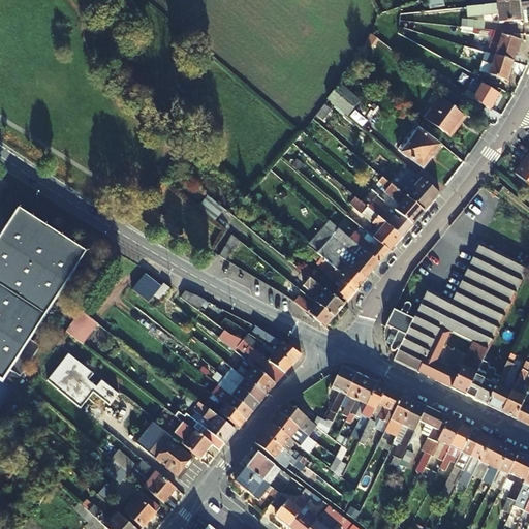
[(443,0),(428,0),(432,8),(446,5),(443,0)]
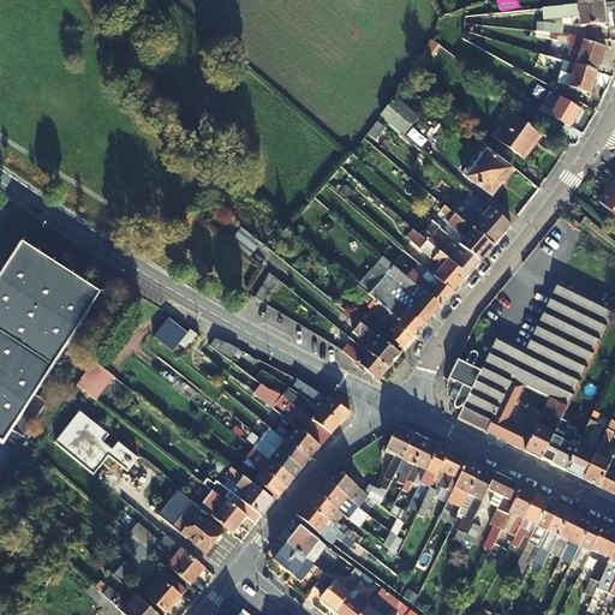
[(578,5),(542,9),(543,19),(579,16),(580,27),(604,24),(602,3),(578,5)]
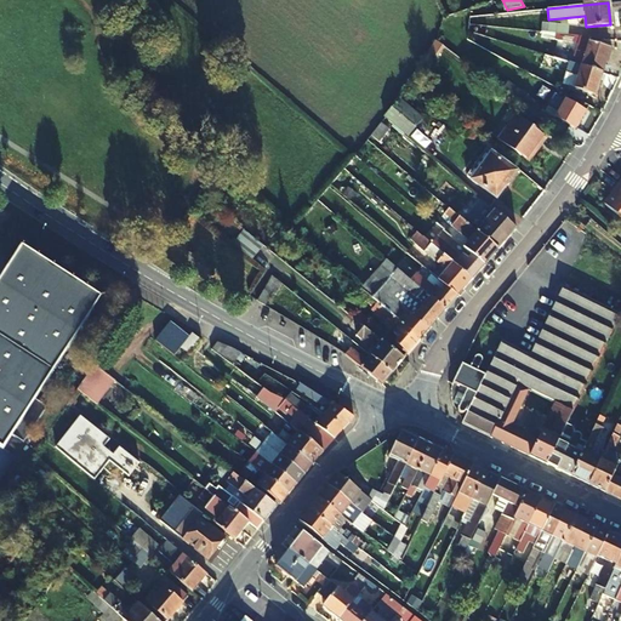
[(542,32),(556,33),(567,34),(568,24),(543,22),(542,32)]
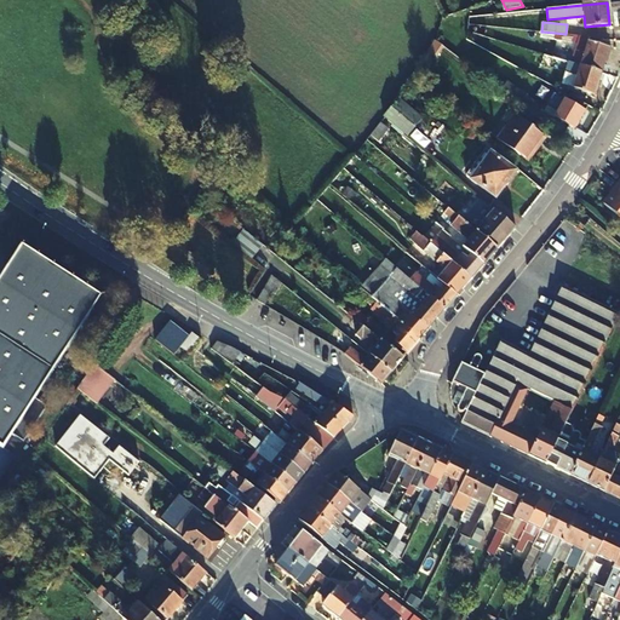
[(586,41),(587,41),(589,36),(578,35),(578,42),(570,62),(579,65),(586,41)]
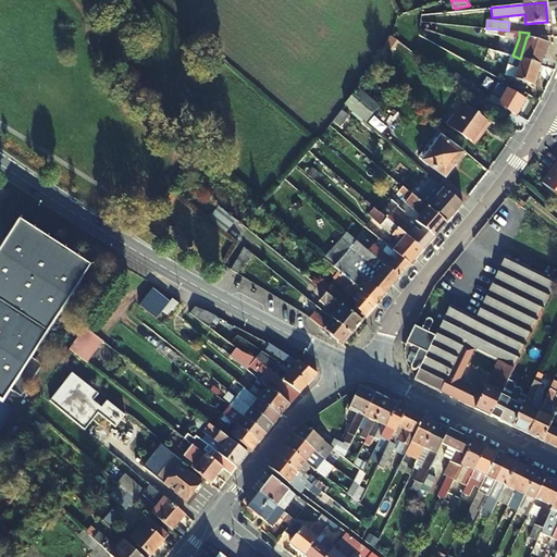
[(520,59),(540,64),(544,50),(546,42),(528,37),(527,37),(520,59)]
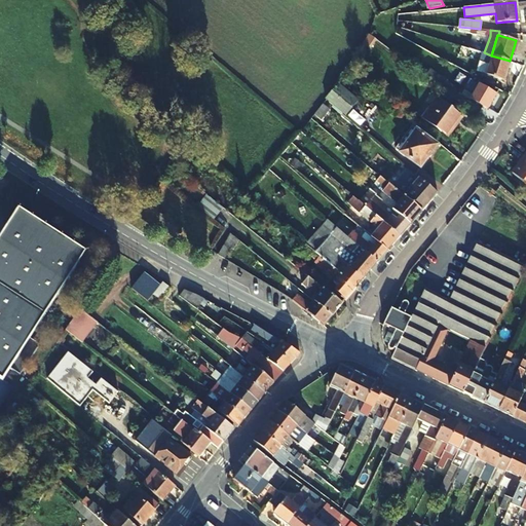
[(484,52),(461,46),(459,53),(466,55),(466,58),(479,61),(477,70),(486,72),(485,75),(504,80),(510,61),(491,55),(484,52)]
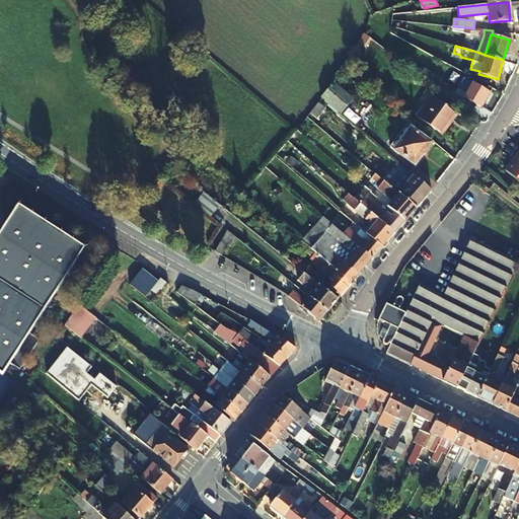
[(480,106),(489,92),(464,78),(459,87),(456,92),(480,106)]
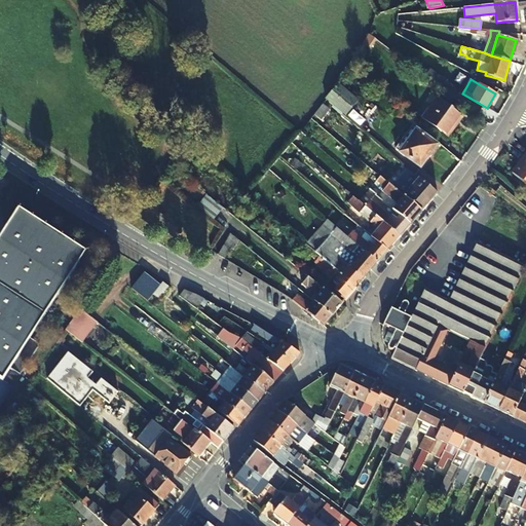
[(339,84),(326,100),(344,114),(357,99),(339,84)]
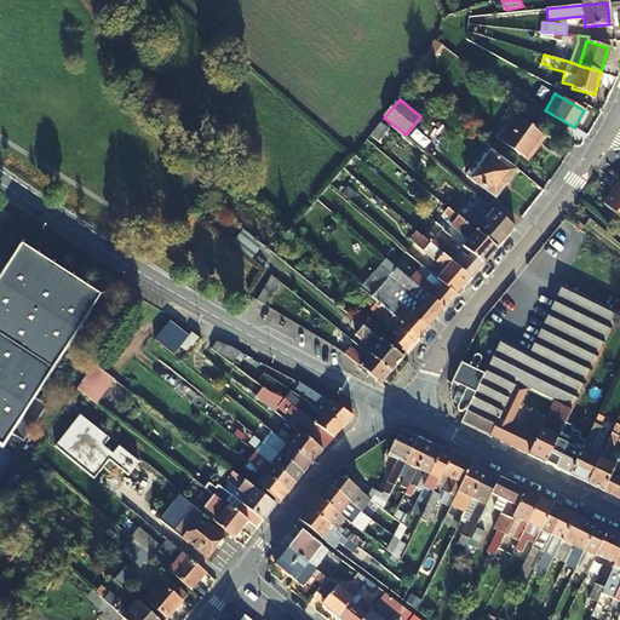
[(545,138),(515,115),(498,138),(528,161),(545,138)]
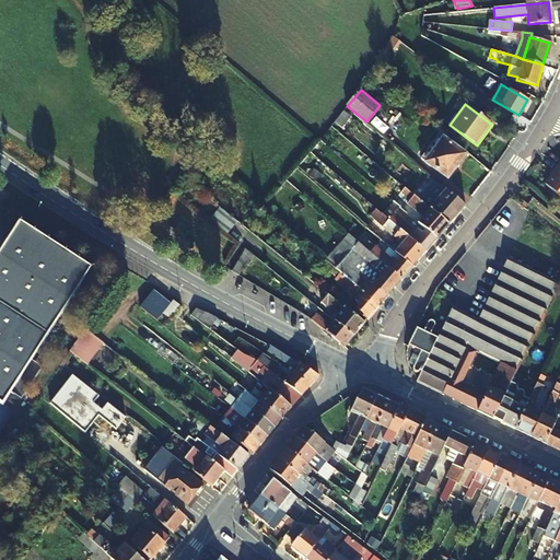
[(343,111),(334,121),(341,127),(350,116),(343,111)]
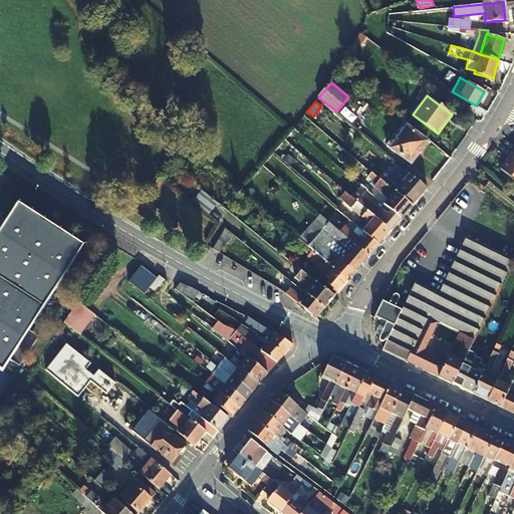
[(427,141),(406,125),(390,148),(411,163),(427,141)]
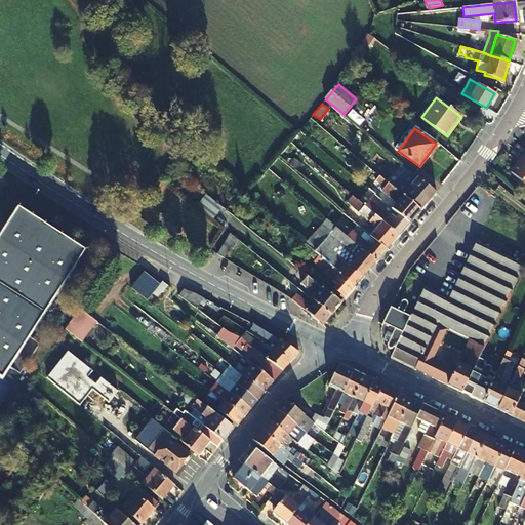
[(524,155),(523,154),(516,163),(518,164),(512,172),(524,183),(524,155)]
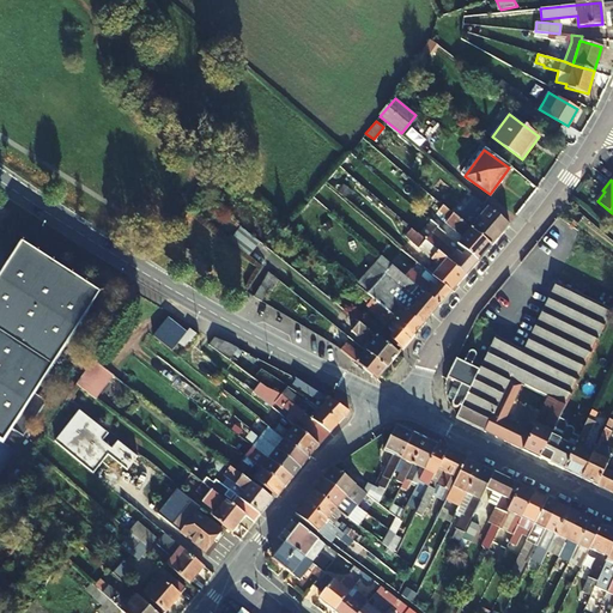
[(491,246),(510,225),(477,196),(459,218),(491,246)]
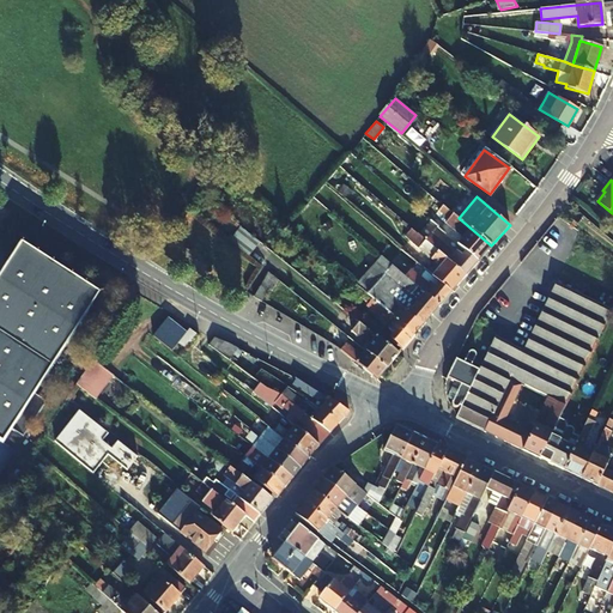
[(459,218),(443,205),(438,211),(449,219),(445,223),(463,237),(457,244),(460,246),(478,261),(491,246),(459,218)]
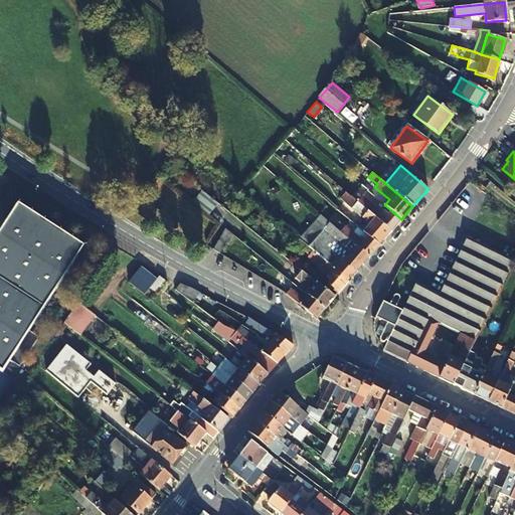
[(195,194),(190,200),(206,213),(210,207),(215,200),(200,188),(195,194)]
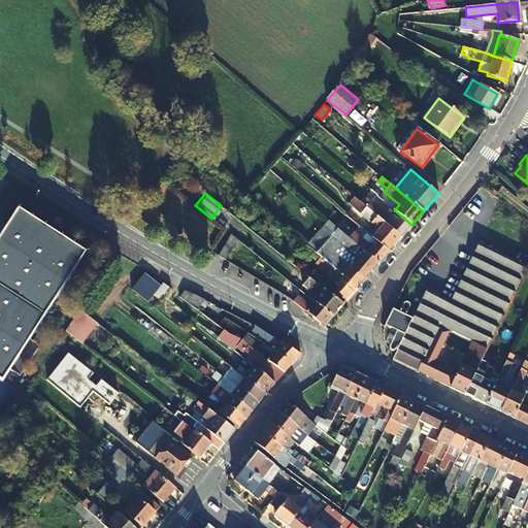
[(366,207),(359,201),(353,208),(378,230),(372,237),(378,242),(389,251),(401,237),(366,207)]
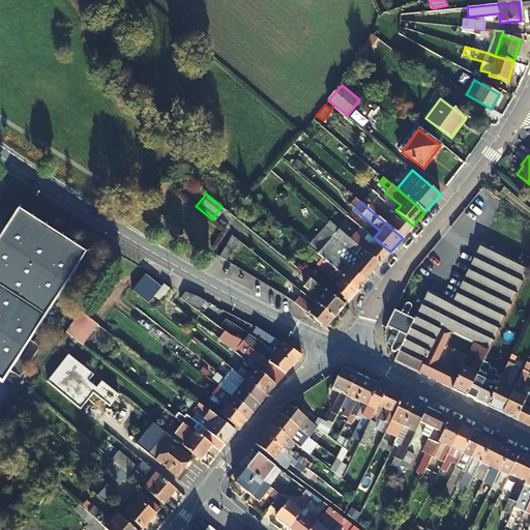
[(413,226),(398,212),(393,218),(374,202),(367,208),(403,238),(413,226)]
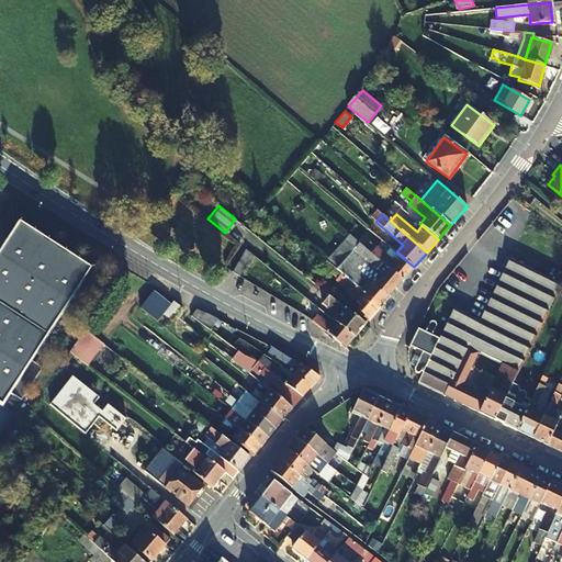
[(369,228),(375,235),(380,231),(372,224),(369,228)]
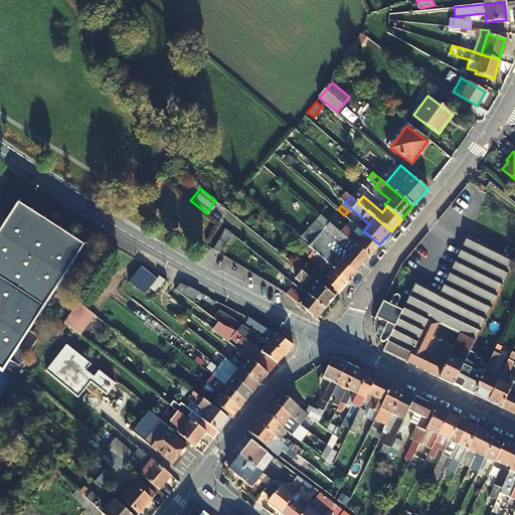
[(0,372),(2,374),(9,364),(19,370),(39,340),(29,334),(83,252),(16,208),(0,230),(0,372)]
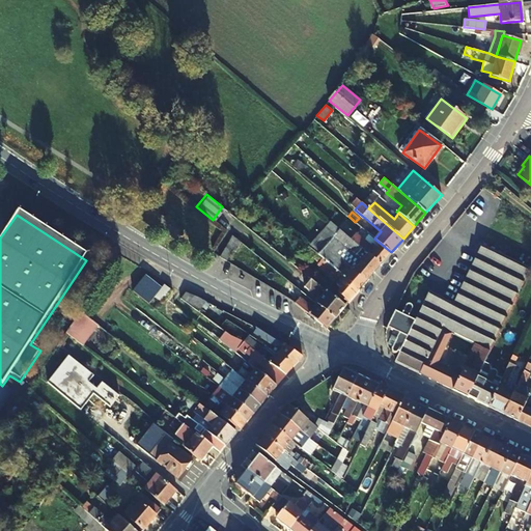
[(452,332),(474,343),(488,350),(530,262),(530,233),(495,217),(453,302),(428,290),(415,319),(398,353),(394,361),(430,379),(438,362),(452,332)]
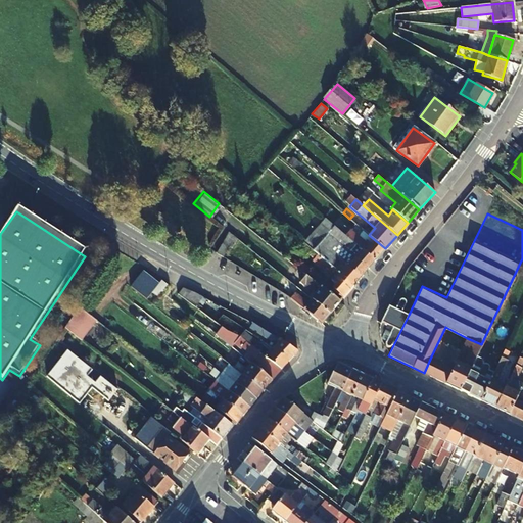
[(385,248),(375,240),(371,243),(366,239),(364,240),(351,230),(350,231),(339,222),(335,226),(375,260),(385,248)]
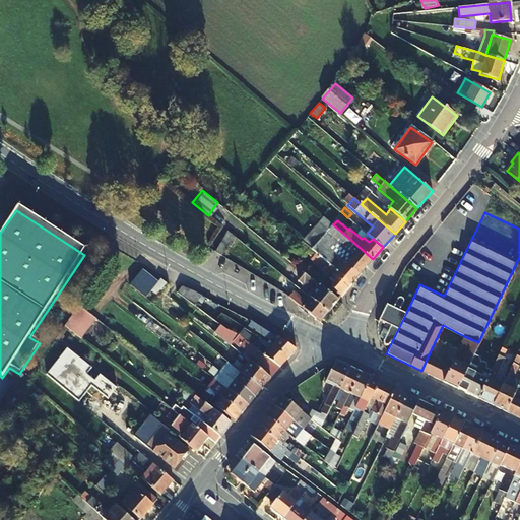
[(333,224),(329,221),(323,229),(337,241),(328,251),(322,246),(326,242),(321,238),(311,249),(315,253),(350,283),(351,284),(373,259),(333,224)]
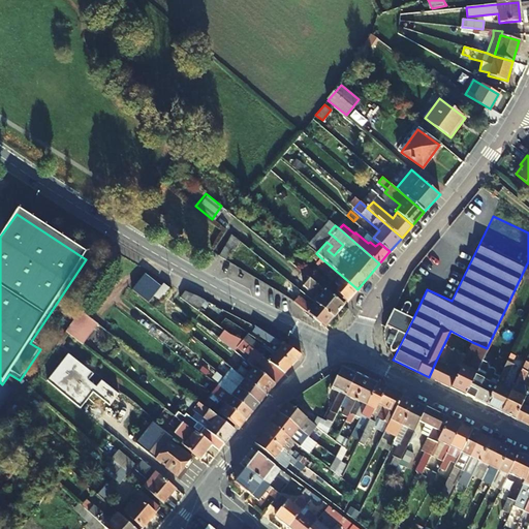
[(228,232),(217,252),(223,255),(229,245),(231,246),(236,239),(228,232)]
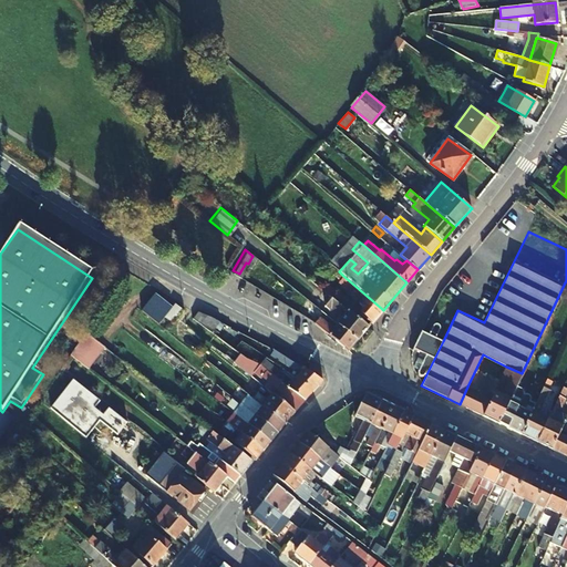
[(343,276),(341,279),(338,282),(364,307),(360,311),(372,323),(383,310),(382,309),(343,276)]
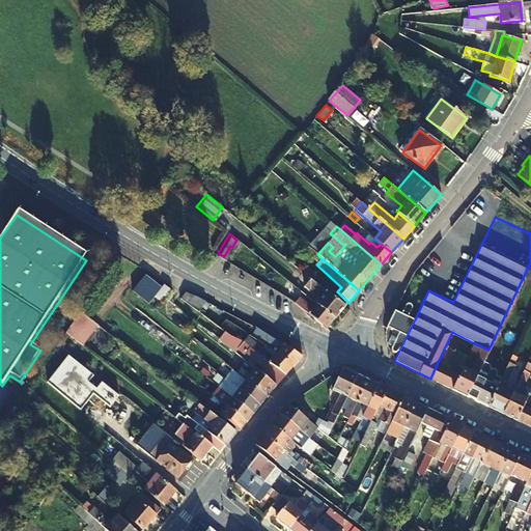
[(315,281),(296,266),(292,270),(305,281),(302,285),(319,300),(315,303),(335,318),(345,306),(327,290),(315,281)]
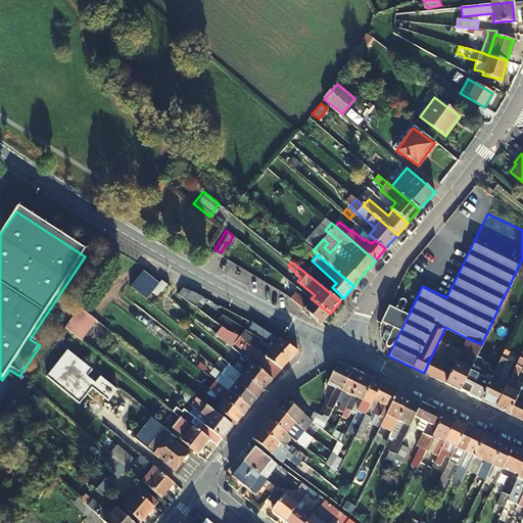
[(311,277),(322,286),(328,280),(316,271),(311,277)]
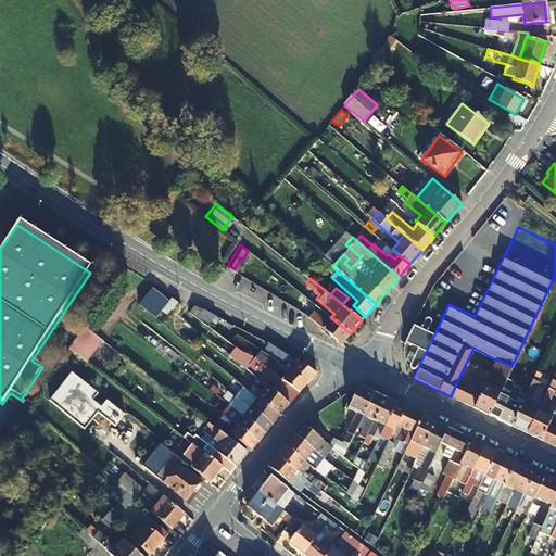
[(162,307),(169,313),(180,298),(172,293),(162,307)]
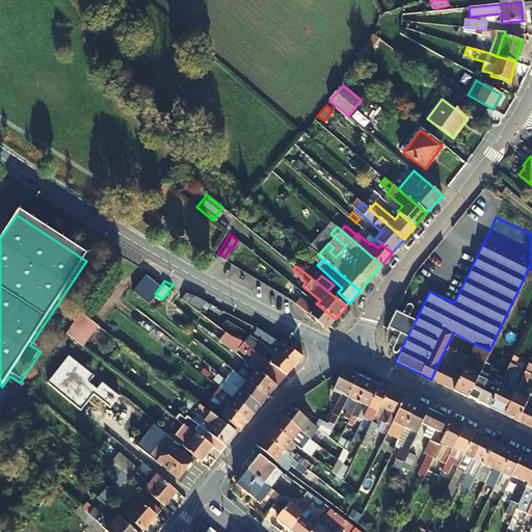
[(197,310),(201,307),(205,301),(207,299),(187,290),(182,296),(197,310)]
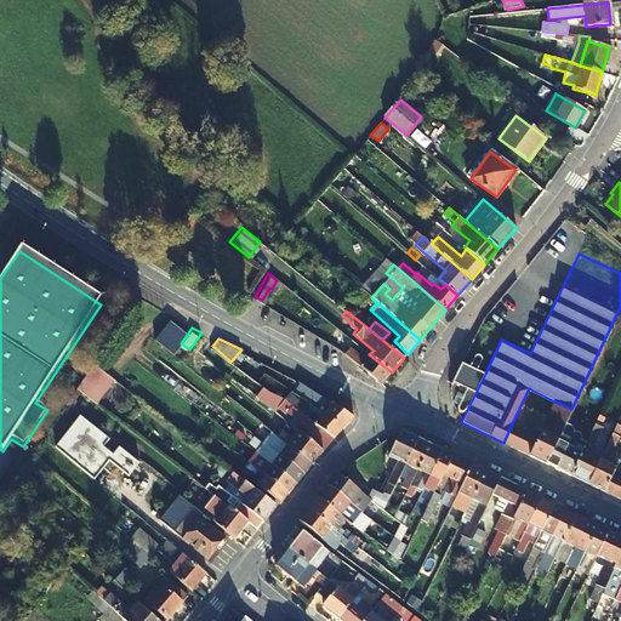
[(369,354),(364,359),(345,343),(340,351),(359,366),(372,376),(382,385),(392,372),(369,354)]
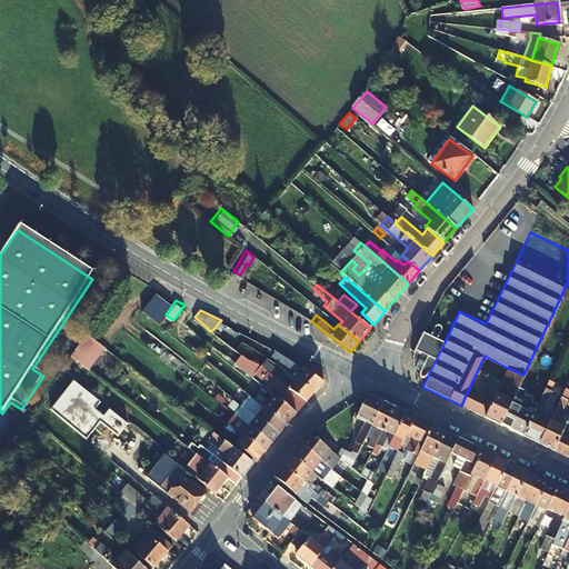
[(252,377),(255,373),(260,366),(258,363),(246,359),(211,331),(195,317),(188,325),(239,366),(252,377)]
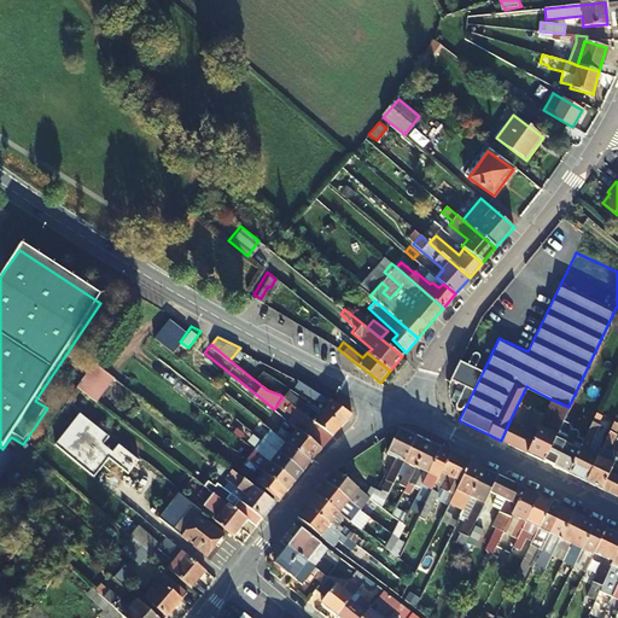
[(464,410),(483,372),(473,367),(478,357),(478,356),(477,355),(477,354),(476,354),(474,354),(473,354),(472,354),(467,365),(459,360),(449,379),(447,394),(448,400),(450,400),(452,396),(459,400),(455,407),(455,408),(455,409),(458,410),(459,410),(460,408),(464,410)]
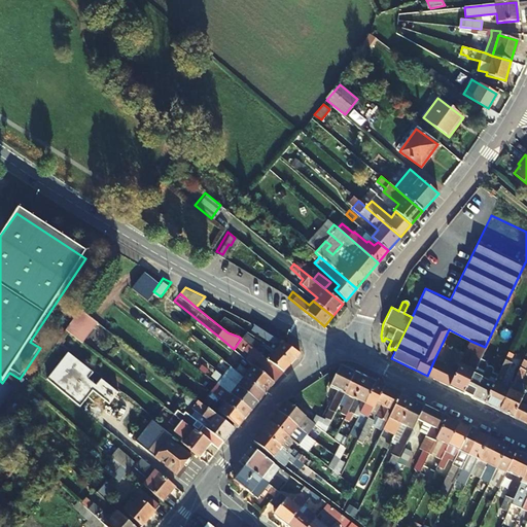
[(79,308),(65,329),(73,337),(82,343),(97,321),(89,315),(79,308)]
